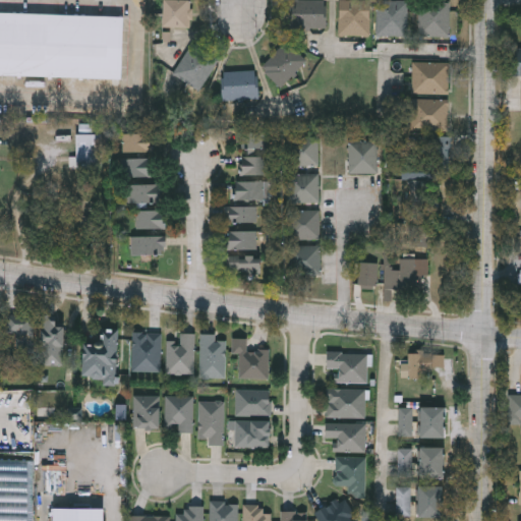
[(191,0),(191,26),(167,26),(167,0),(191,0)]
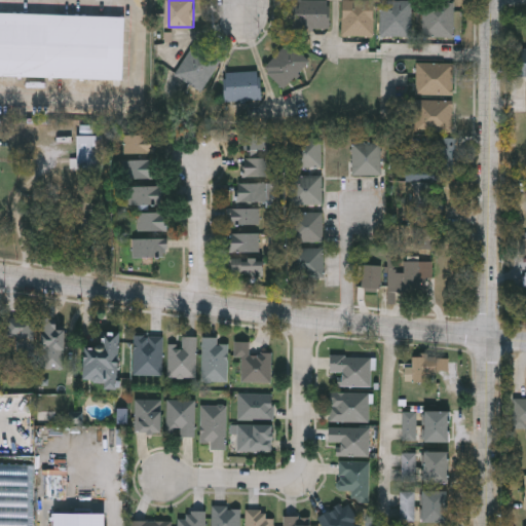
[(332,0),(332,28),(296,28),(296,0),(332,0)]
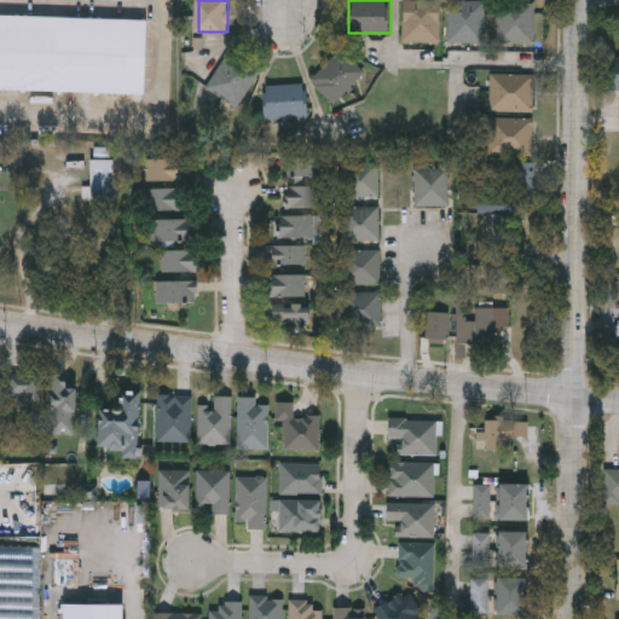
[(444,0),(444,41),(406,41),(406,0),(444,0)]
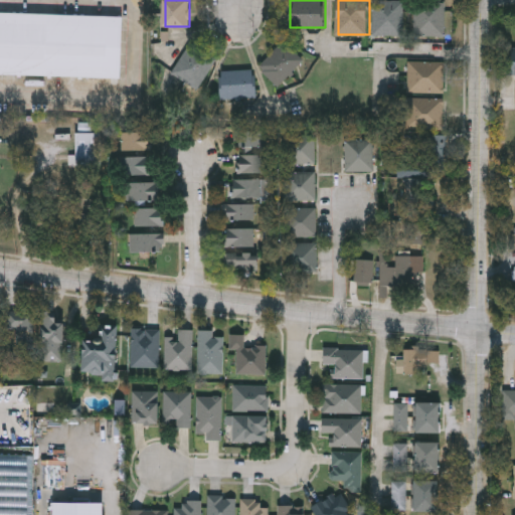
[(405,0),(405,34),(374,34),(374,0),(405,0)]
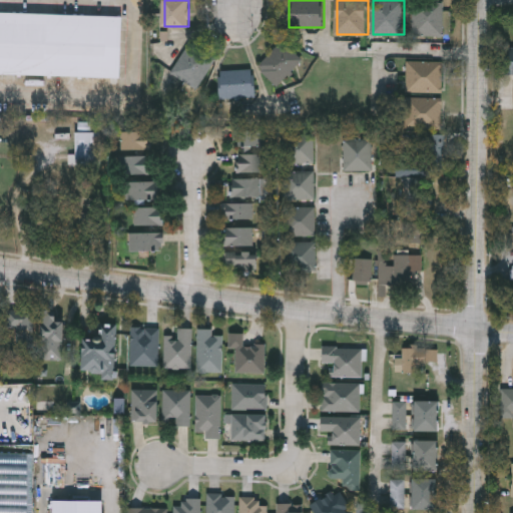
[(446,1),(446,35),(414,35),(414,1),(446,1)]
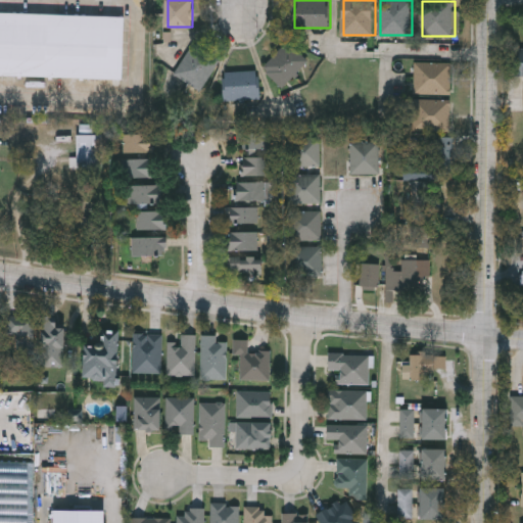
[(0,74),(0,10),(125,14),(123,78),(0,74)]
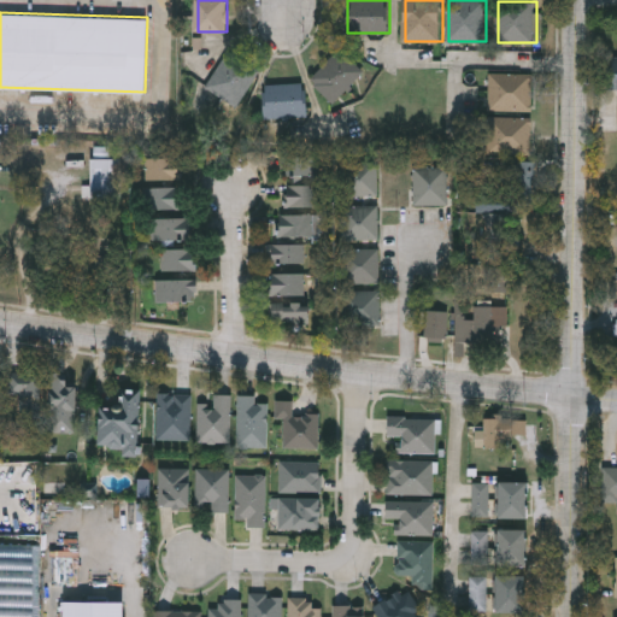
[(240,106),(207,88),(229,50),(262,69),(240,106)]
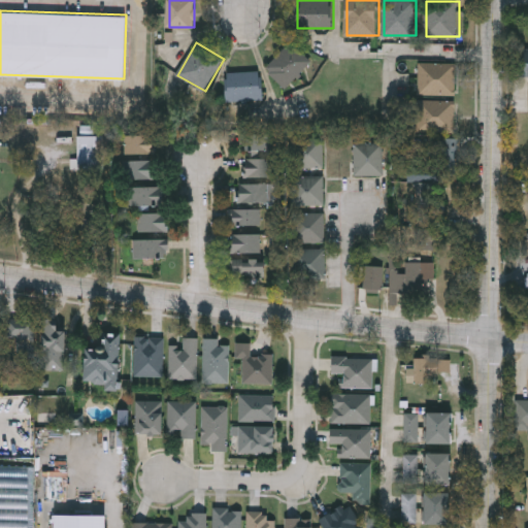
[(312,61),(288,88),(267,69),(291,42),(312,61)]
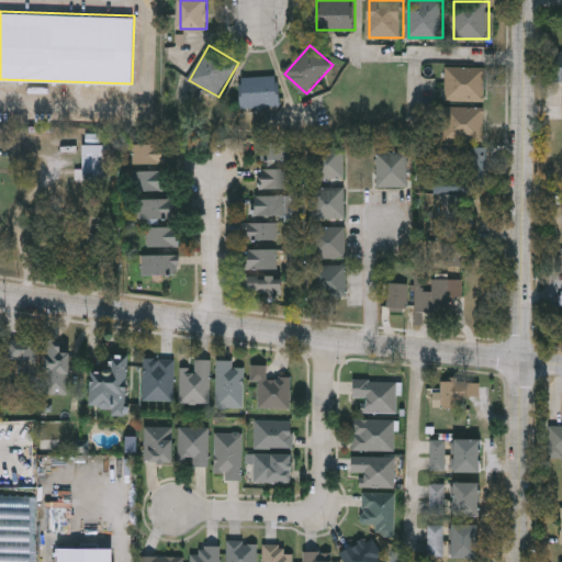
[(561,82),(550,82),(550,55),(561,55),(561,82)]
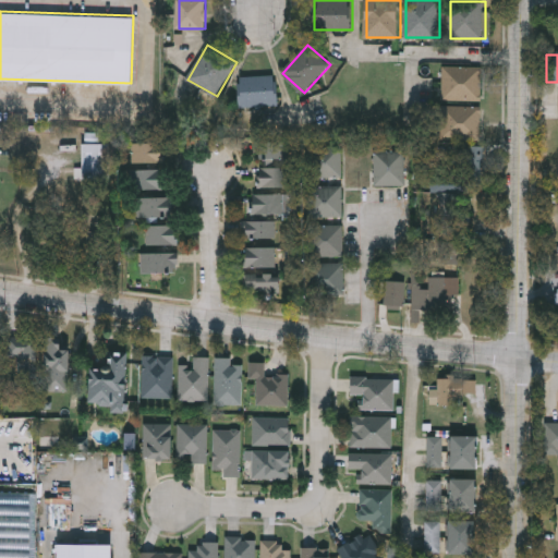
[(483,99),(444,99),(444,65),(483,65),(483,99)]
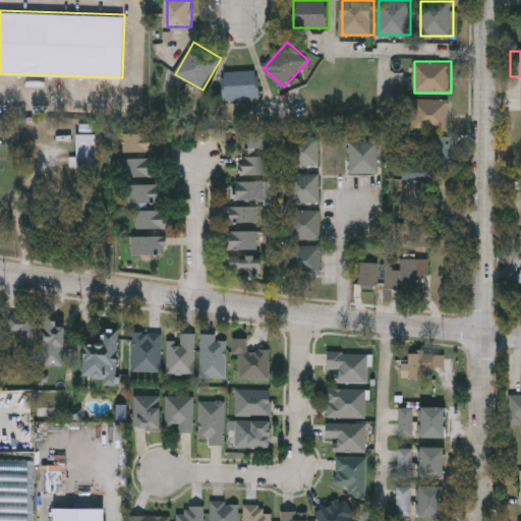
[(225,100),(225,70),(259,70),(259,100),(225,100)]
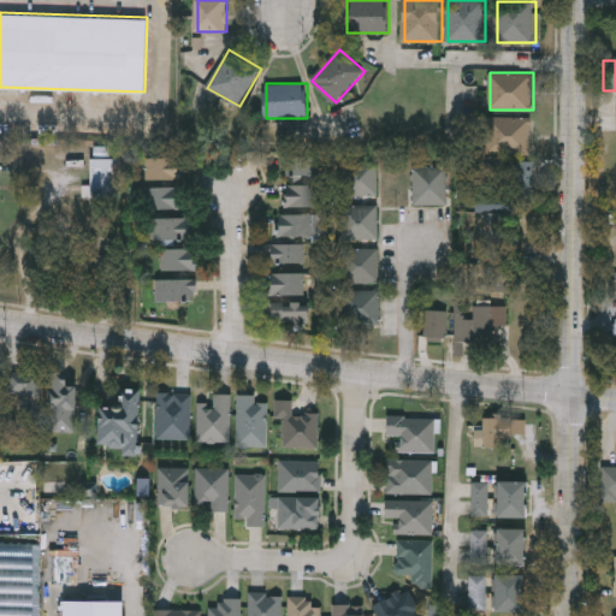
[(489,153),(489,116),(533,116),(533,153),(489,153)]
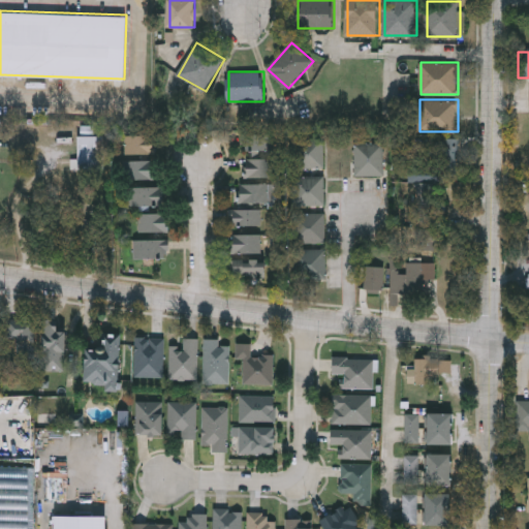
[(79,170),(79,135),(105,135),(105,170),(79,170)]
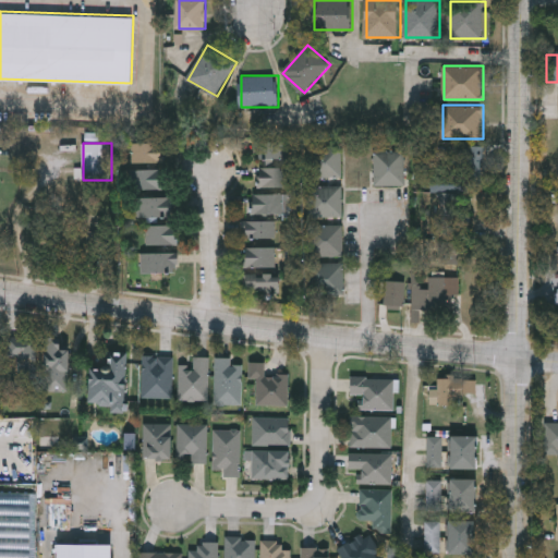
[(166,162),(134,162),(134,143),(166,143),(166,162)]
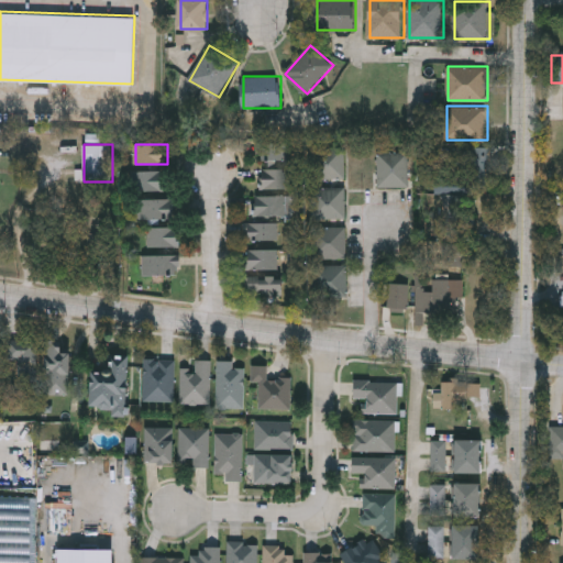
[(260,159),(260,144),(289,144),(289,159),(260,159)]
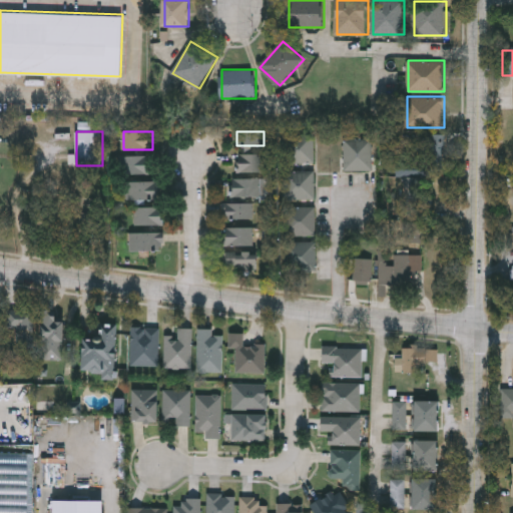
[(316,162),(287,162),(287,133),(316,133),(316,162)]
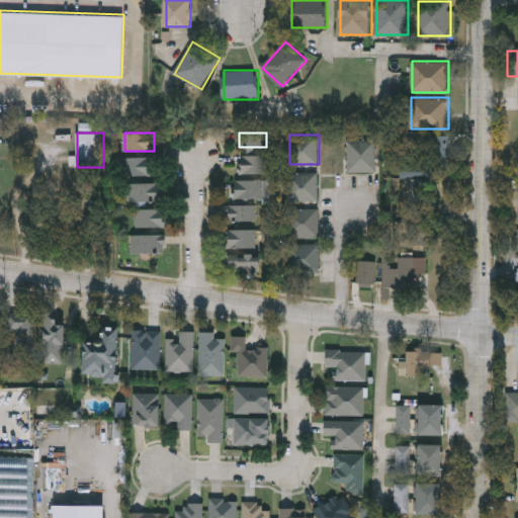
[(454,135),(454,168),(433,168),(433,135),(454,135)]
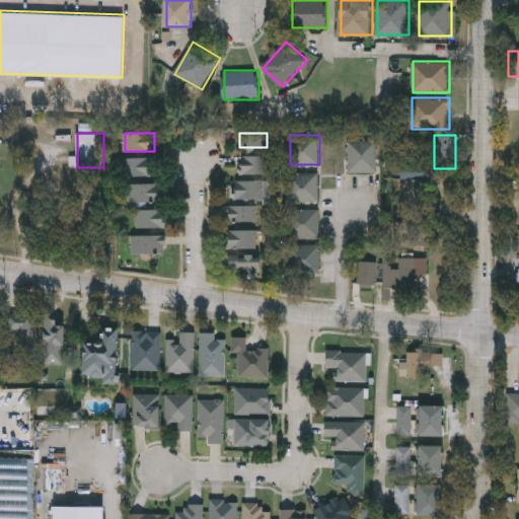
[(377,140),(377,172),(350,172),(350,140),(377,140)]
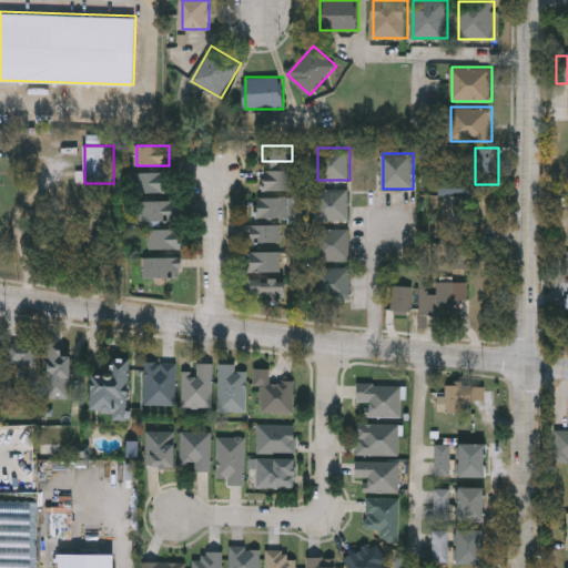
[(264,190),(264,170),(293,170),(293,190),(264,190)]
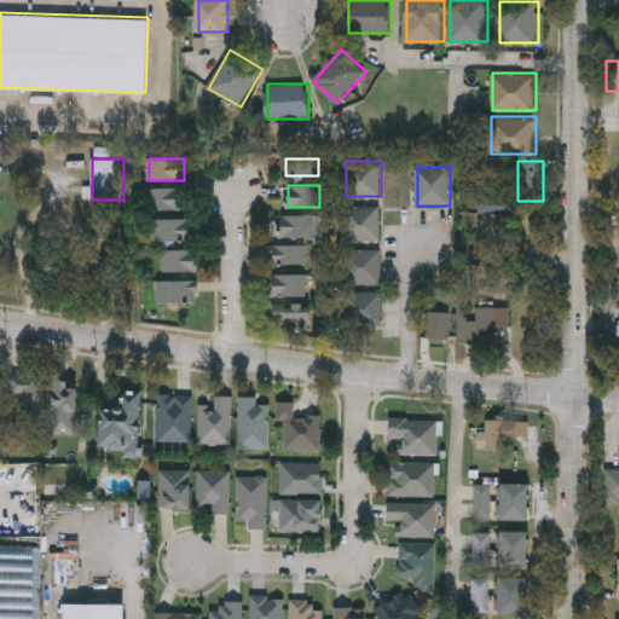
[(183,209),(149,209),(149,187),(183,187),(183,209)]
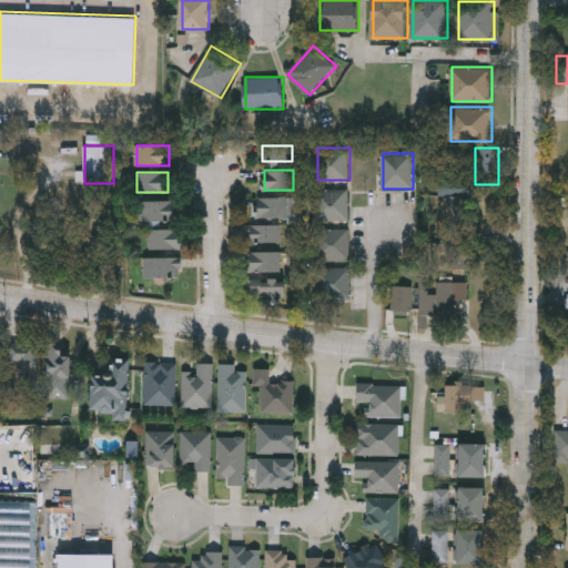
[(350,189),(350,221),(315,221),(315,189),(350,189)]
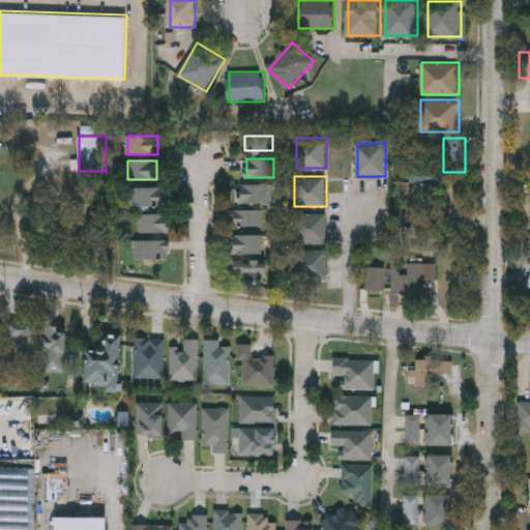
[(241,184),(273,184),(273,203),(241,203),(241,184)]
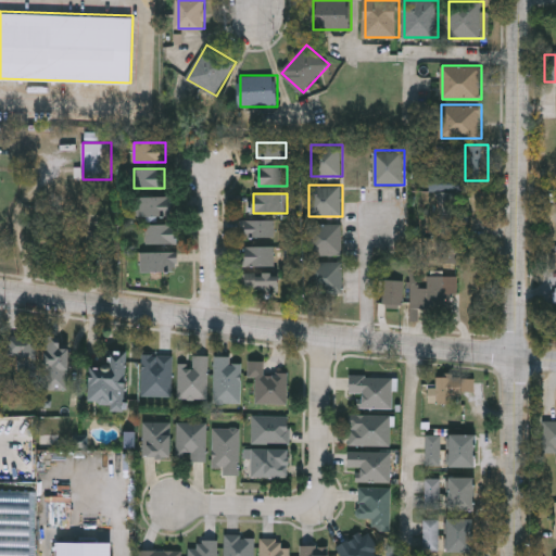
[(175,215),(136,215),(136,196),(175,196),(175,215)]
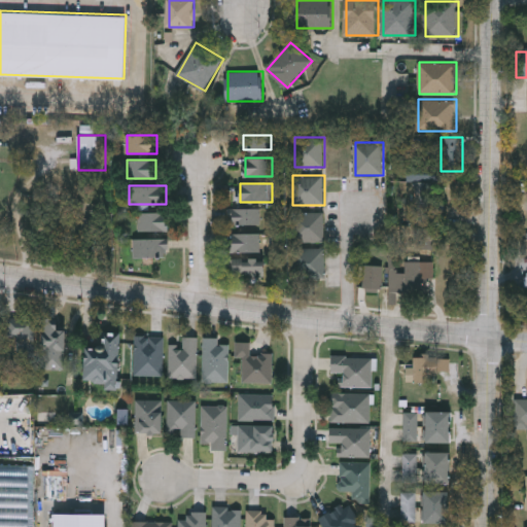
[(234,226),(234,209),(273,209),(273,226),(234,226)]
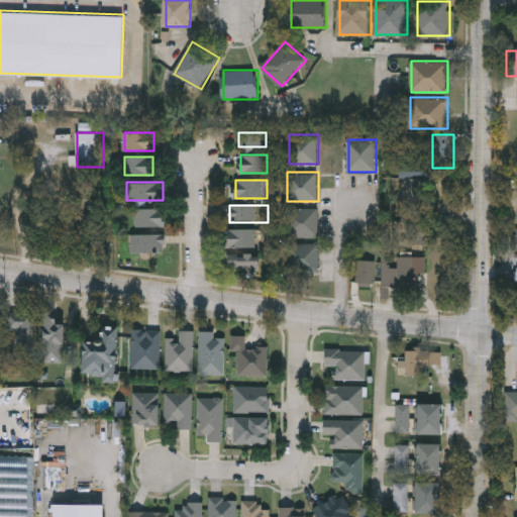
[(137,226),(137,208),(167,208),(167,226),(137,226)]
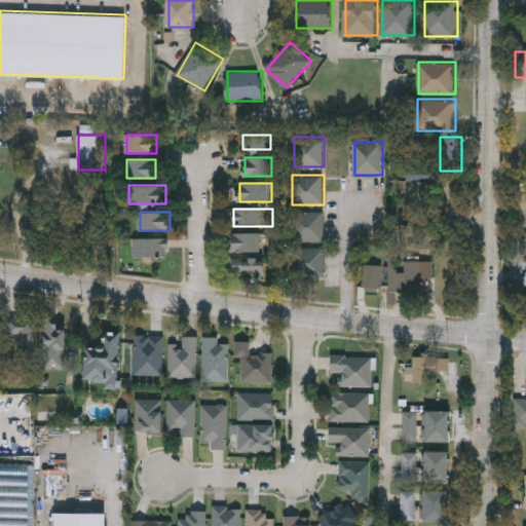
[(324,212),(324,241),(294,241),(294,212),(324,212)]
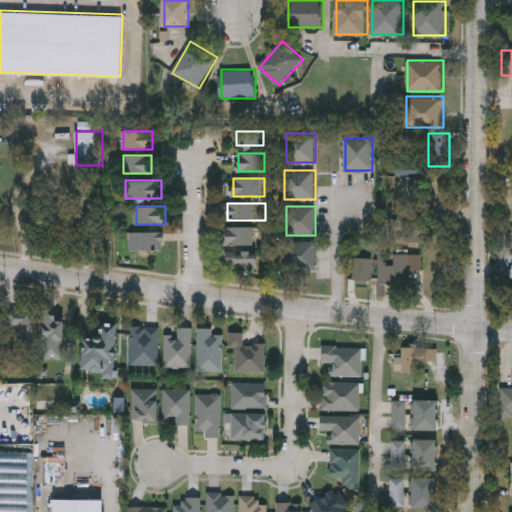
[(254,245),(225,245),(225,227),(254,227),(254,245)]
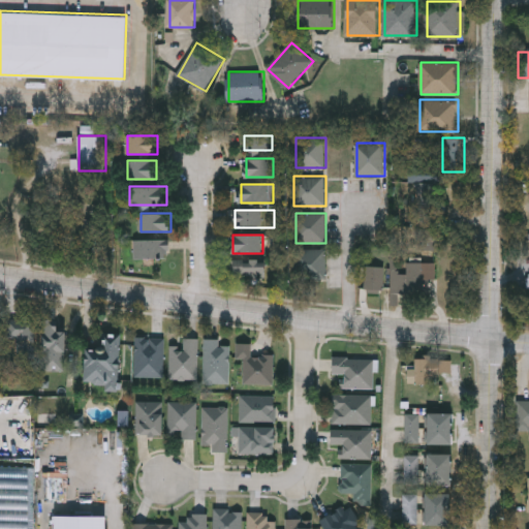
[(172,257),(135,257),(135,239),(172,239),(172,257)]
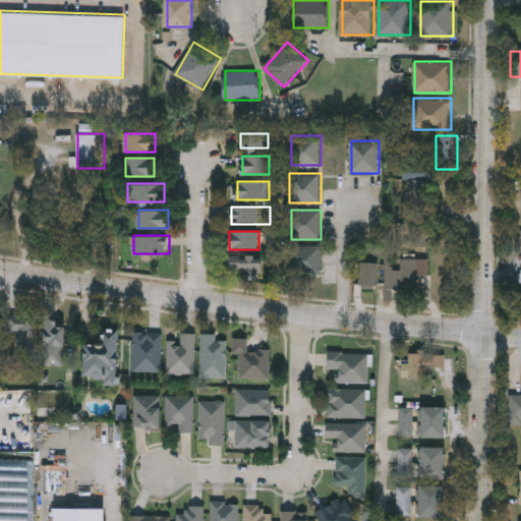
[(292,245),(322,245),(322,274),(292,274),(292,245)]
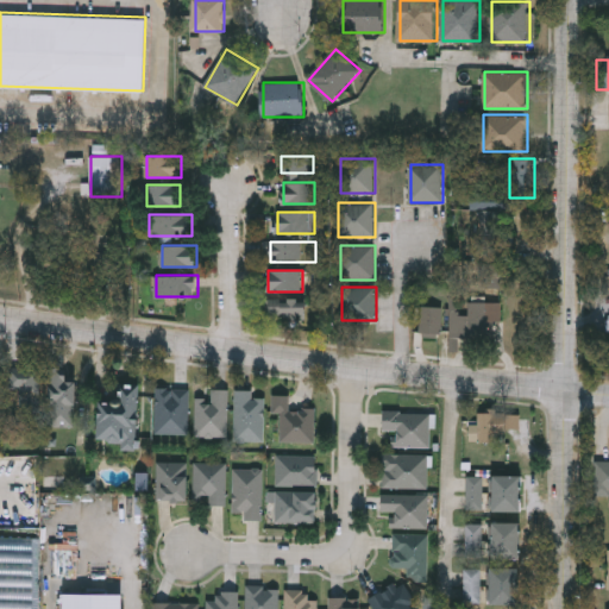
[(308,299),(307,319),(268,318),(268,297),(308,299)]
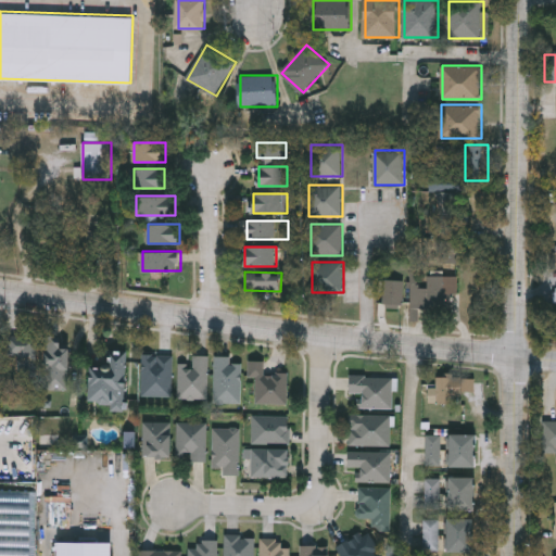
[(458,276),(458,310),(414,310),(414,286),(429,286),(430,276),(458,276)]
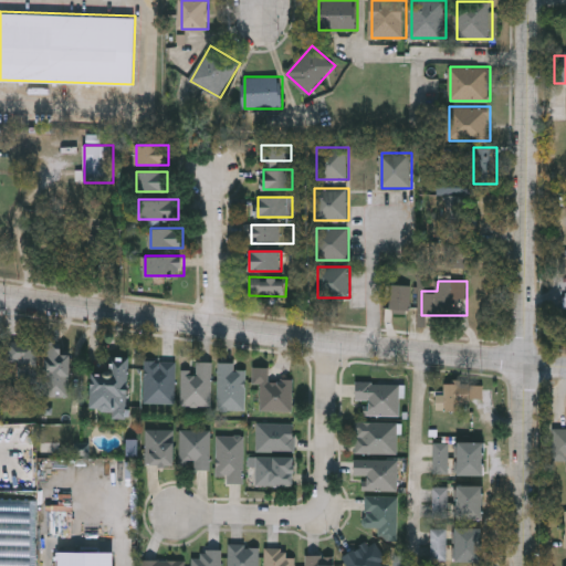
[(391,312),(391,285),(411,285),(411,312),(391,312)]
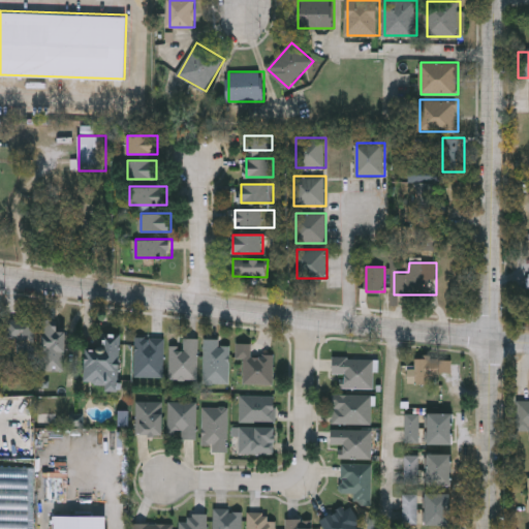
[(10,337),(10,319),(35,319),(35,356),(16,356),(16,337),(10,337)]
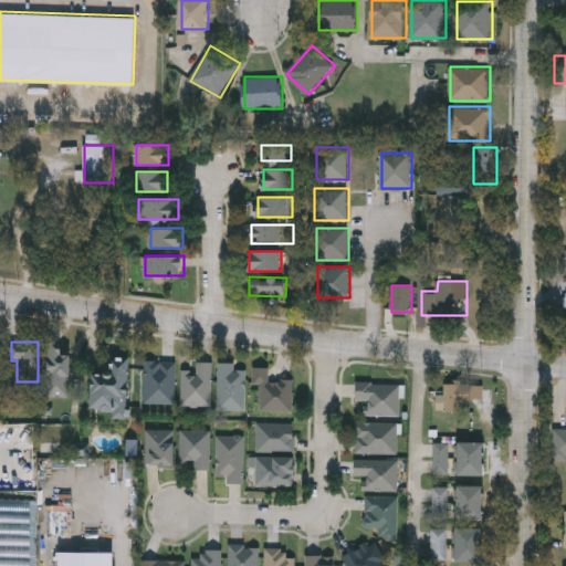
[(71,397),(45,396),(46,347),(72,347),(71,397)]
